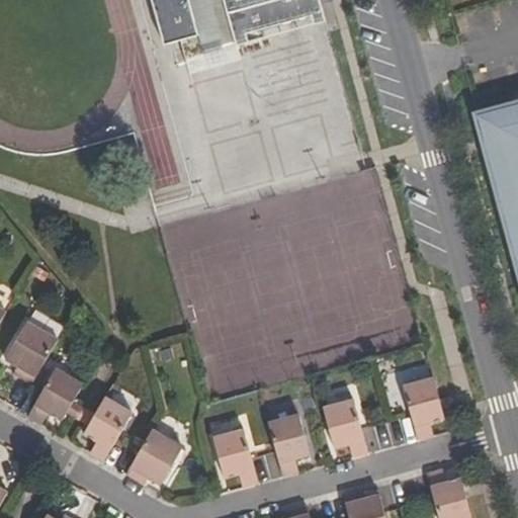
[(165,12),(161,0),(153,0),(166,45),(182,39),(173,10),(165,12)]
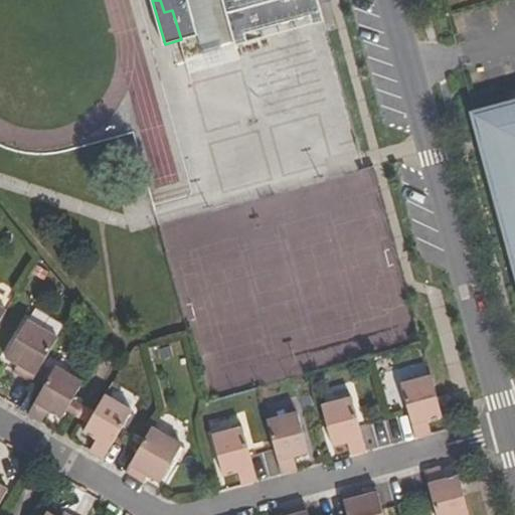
[(160,0),(164,12),(172,10),(181,39),(186,59),(236,46),(233,36),(311,16),(313,25),(326,22),(319,0),(160,0)]
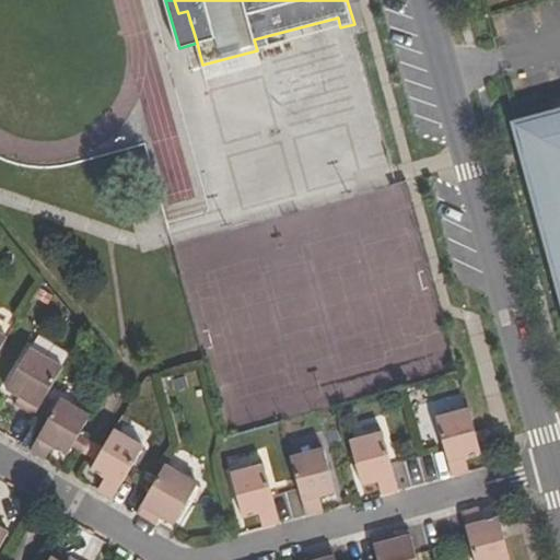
[(559,114),(556,116),(516,126),(559,289),(559,114)]
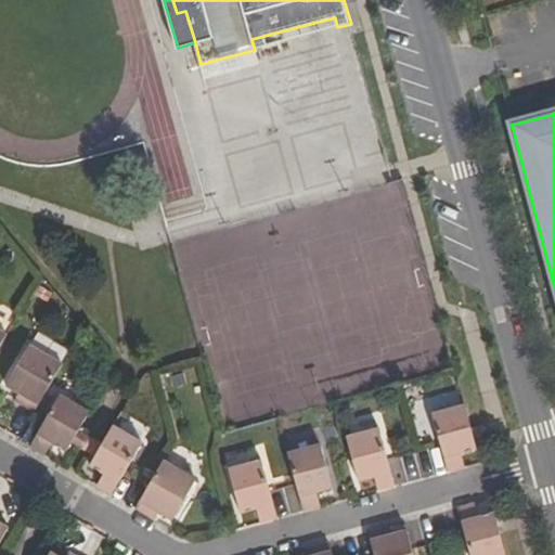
[(15,399),(34,410),(61,363),(28,344),(4,385),(18,392),(15,399)]
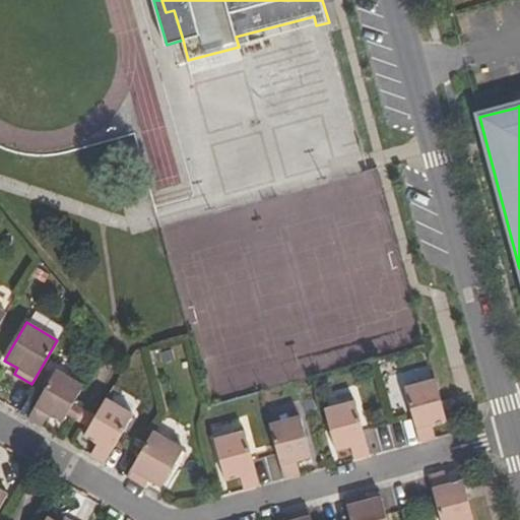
[(57,371),(29,417),(44,426),(50,416),(62,424),(68,413),(72,405),(84,386),(57,371)]
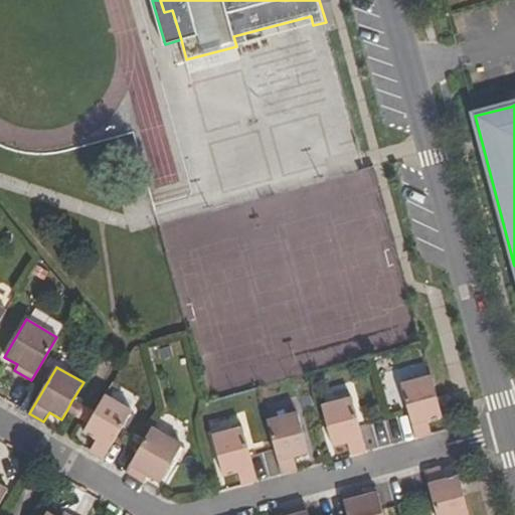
[(430,375),(400,383),(415,438),(432,433),(428,421),(441,417),(430,375)]
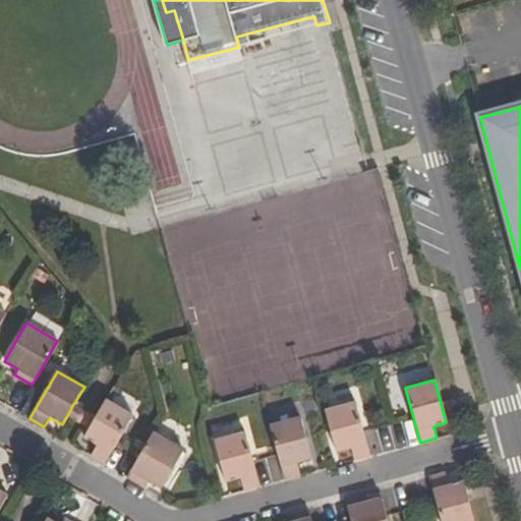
[(95,418),(89,427),(83,437),(97,445),(91,455),(107,464),(135,417),(106,400),(95,418)]
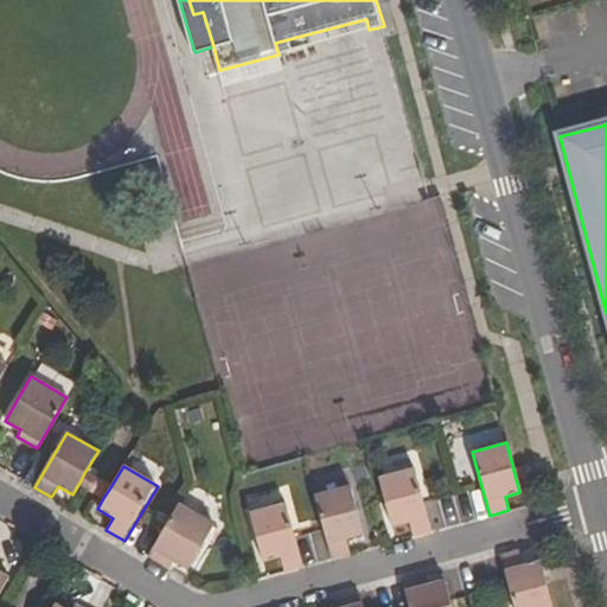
[(432,531),(415,468),(378,478),(391,528),(410,523),(414,536),(432,531)]
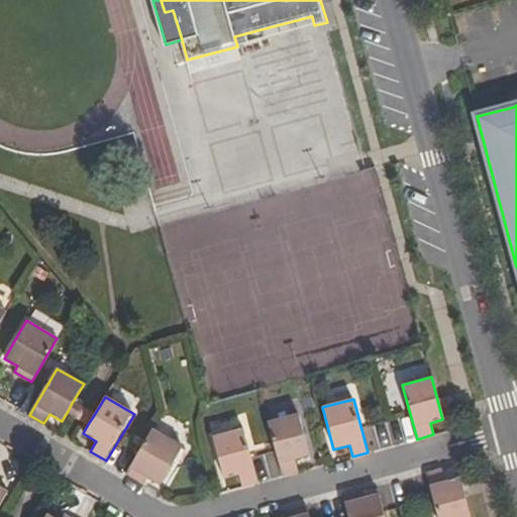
[(72,403),(68,411),(76,417),(88,424),(94,415),(81,408),(72,403)]
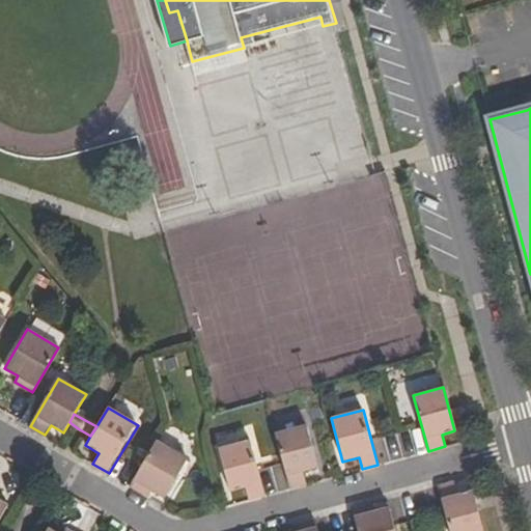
[(307,425),(275,434),(290,488),(307,483),(304,472),(318,469),(307,425)]
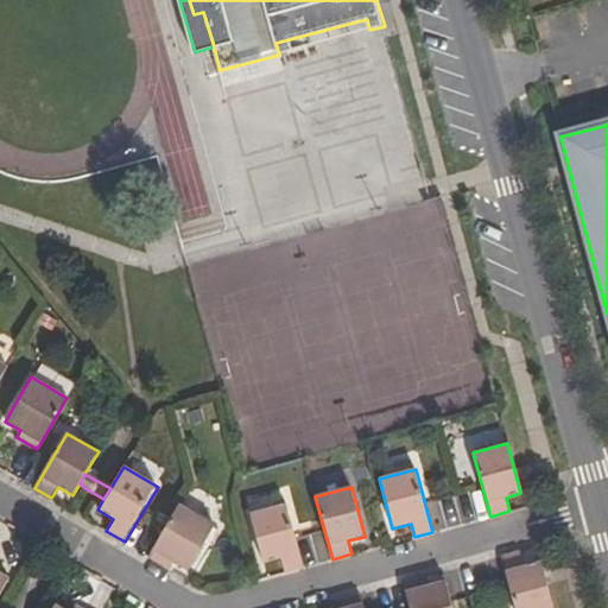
[(286,571),(305,567),(287,504),(252,513),(265,563),(283,558),(286,571)]
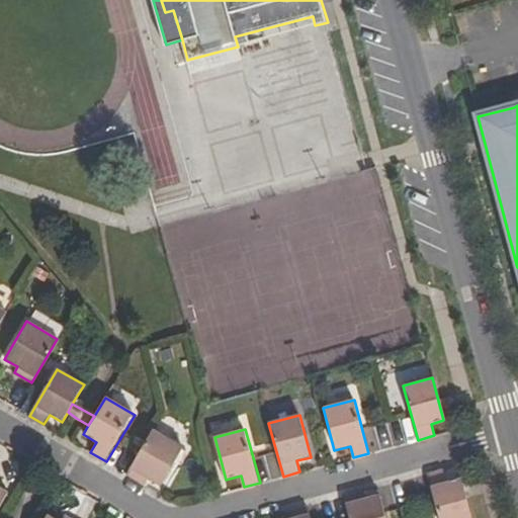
[(184,448),(155,430),(128,475),(146,486),(150,480),(162,487),(184,448)]
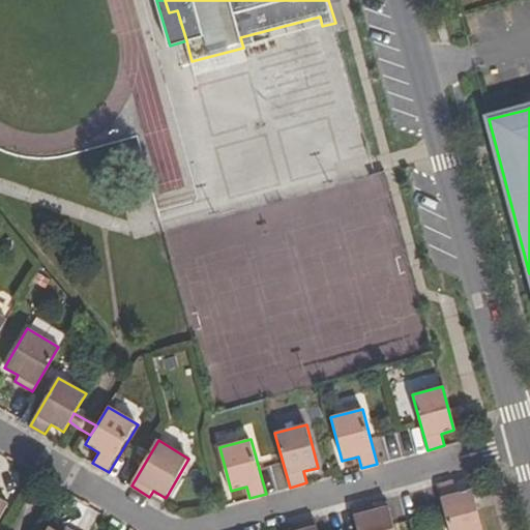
[(453,481),(437,486),(448,529),(481,529),(470,489),(457,493),(453,481)]
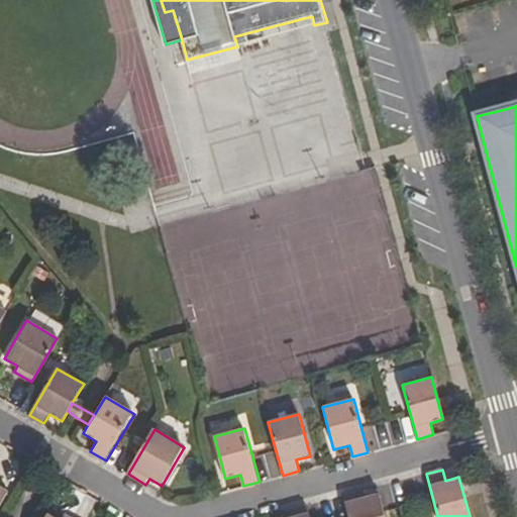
[(0,507),(9,493),(0,487),(0,477),(0,507)]
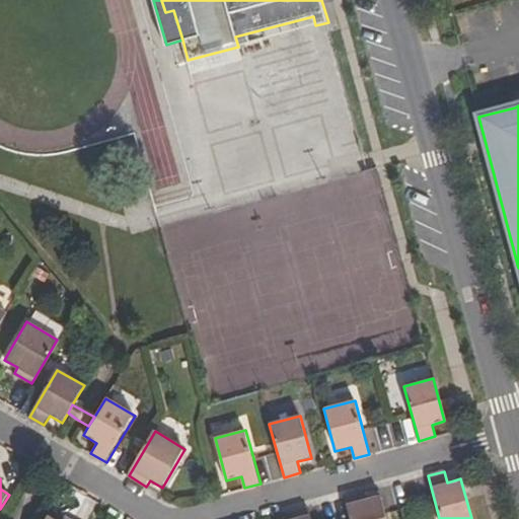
[(366,500),(364,493),(345,499),(350,518),(387,518),(381,496),(366,500)]
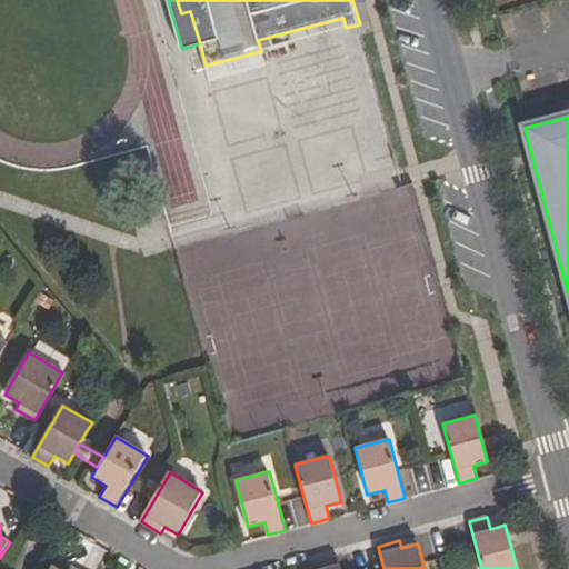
[(339,568),(337,558),(315,563),(316,568),(339,568)]
